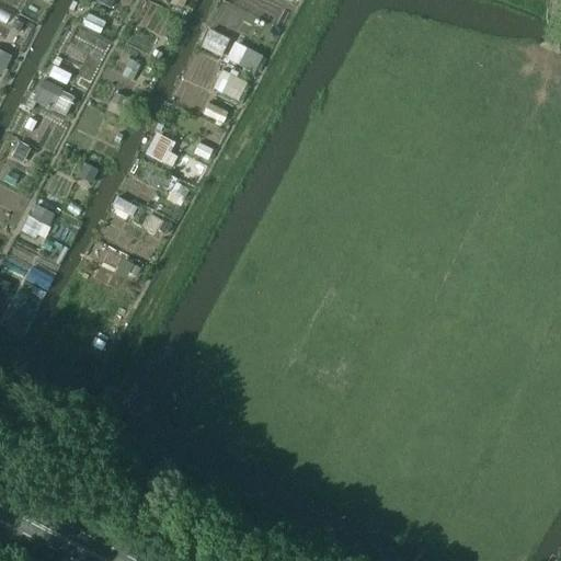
[(15,21),(12,29),(20,32),(23,25),(15,21)]
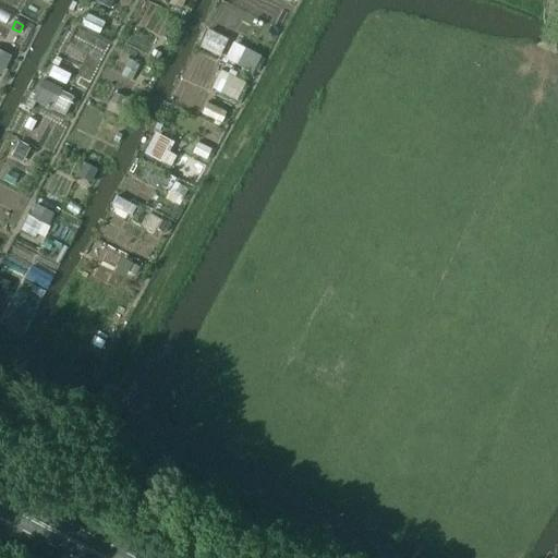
[(222,56),(230,40),(209,31),(202,47),(222,56)]
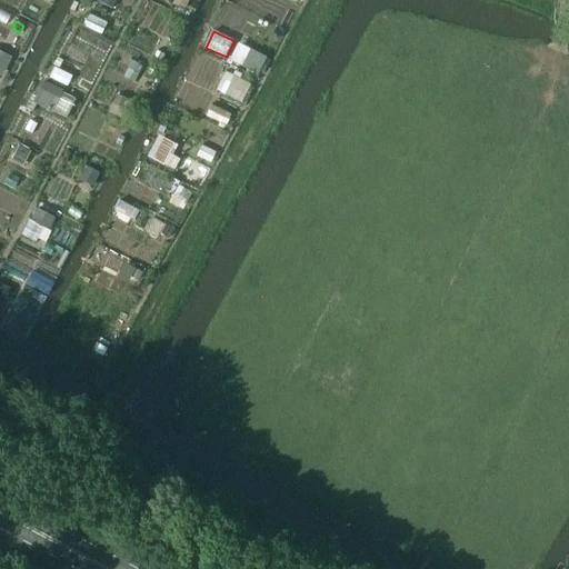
[(260,75),(268,58),(252,49),(243,66),(260,75)]
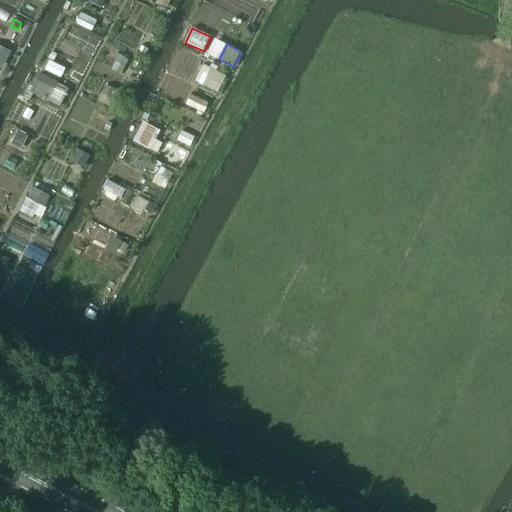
[(141,46),(138,53),(145,56),(148,49),(141,46)]
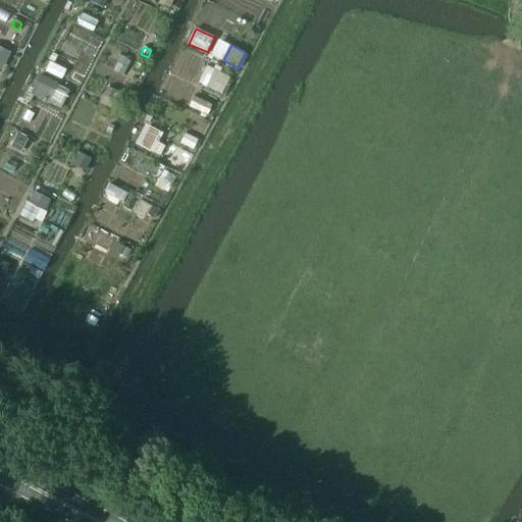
[(2,48),(0,53),(0,69),(4,72),(13,54),(2,48)]
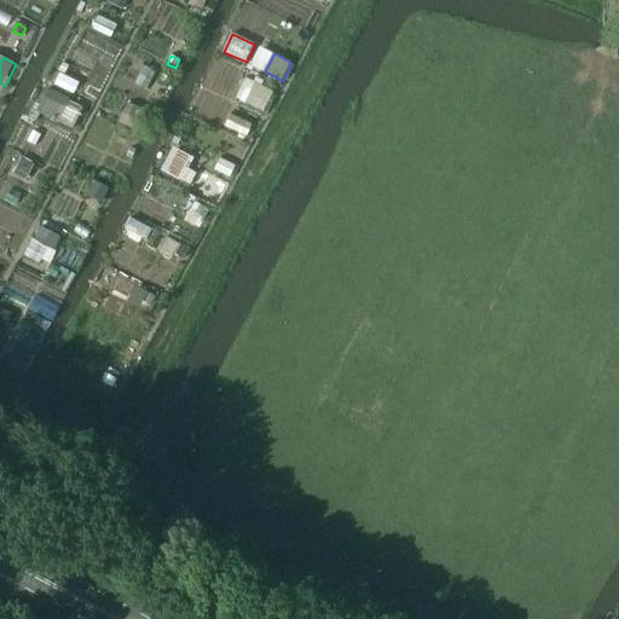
[(243,77),(235,97),(264,111),(273,92),(243,77)]
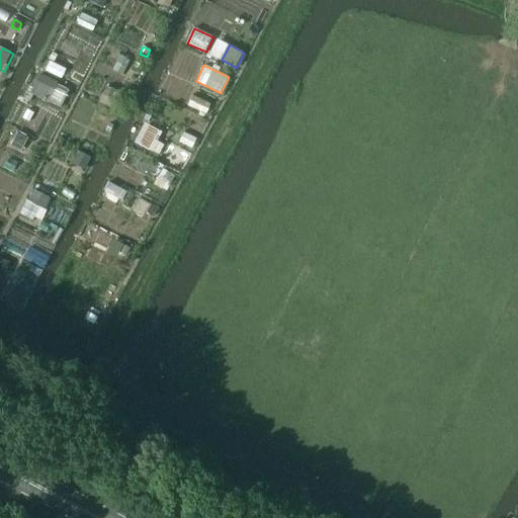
[(26,91),(22,98),(29,102),(33,94),(61,108),(69,91),(56,85),(58,82),(40,74),(31,93),(26,91)]
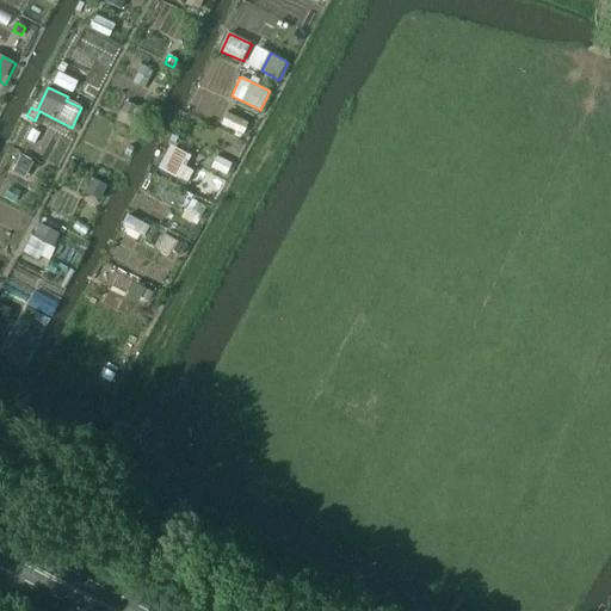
[(127,102),(122,110),(133,116),(137,106),(127,102)]
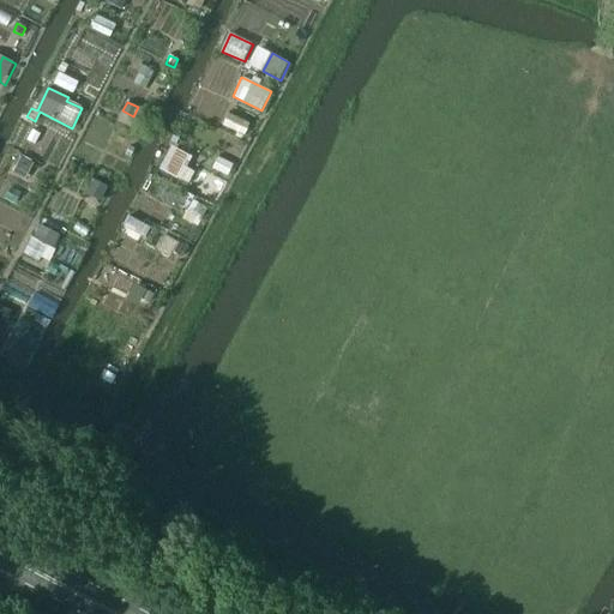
[(245,136),(251,124),(229,114),(223,126),(245,136)]
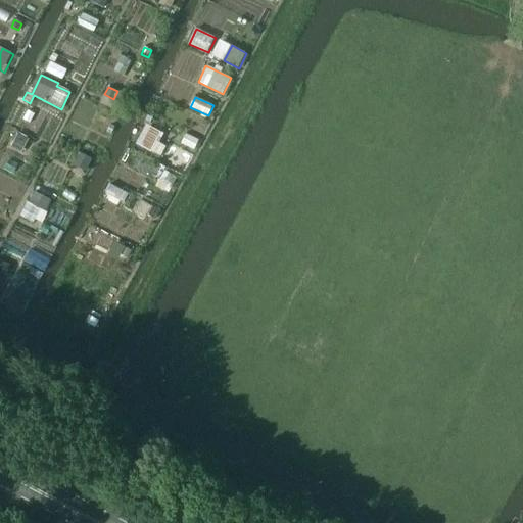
[(161,156),(167,146),(159,143),(164,133),(149,125),(152,117),(140,111),(136,121),(146,125),(136,144),(161,156)]
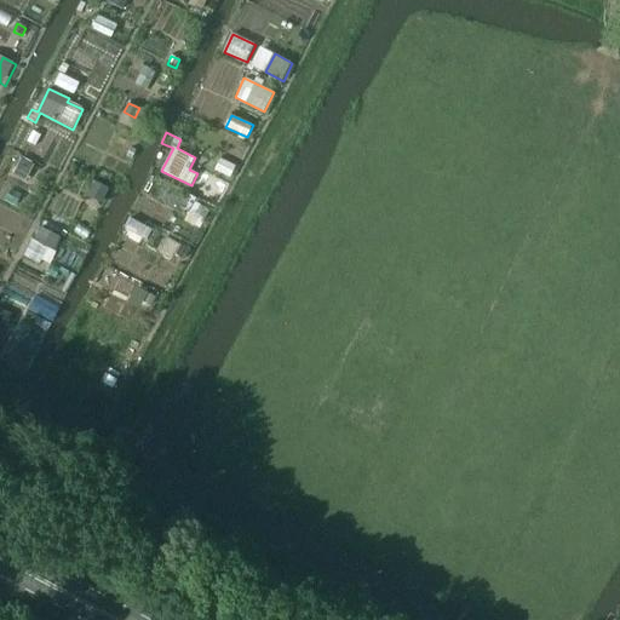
[(13,173),(26,179),(34,165),(22,159),(13,173)]
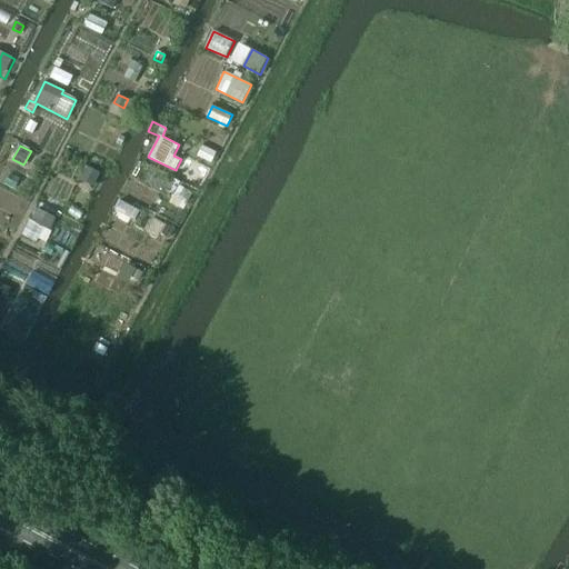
[(212,162),(218,152),(202,146),(198,156),(212,162)]
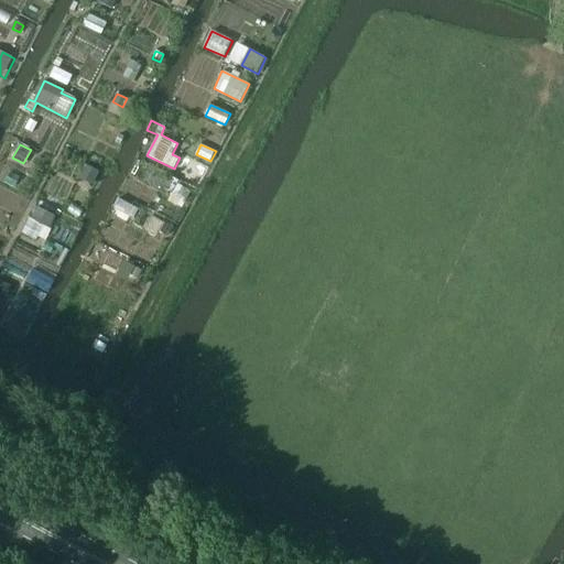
[(80,177),(94,184),(99,171),(86,164),(80,177)]
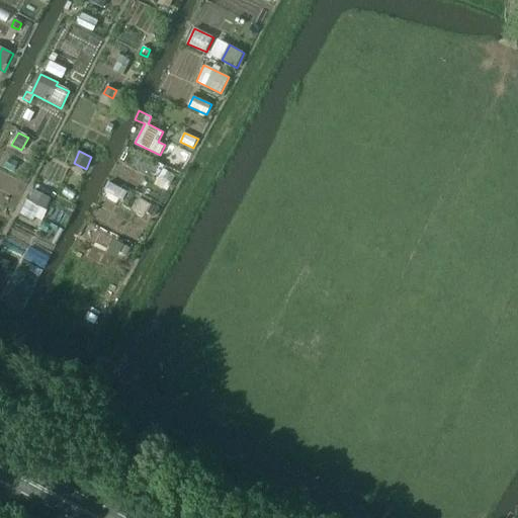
[(175,176),(163,169),(155,183),(167,190),(175,176)]
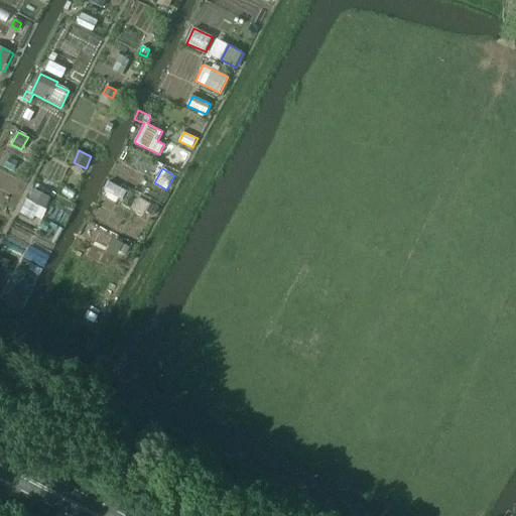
[(26,201),(20,214),(33,220),(39,207),(45,210),(51,197),(34,188),(28,201),(26,201)]
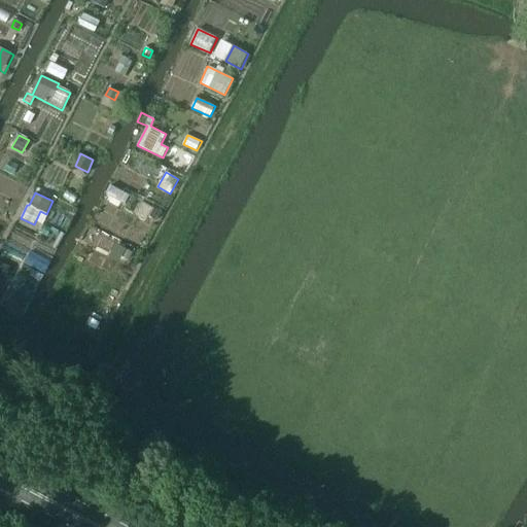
[(154,209),(149,217),(156,221),(161,212),(154,209)]
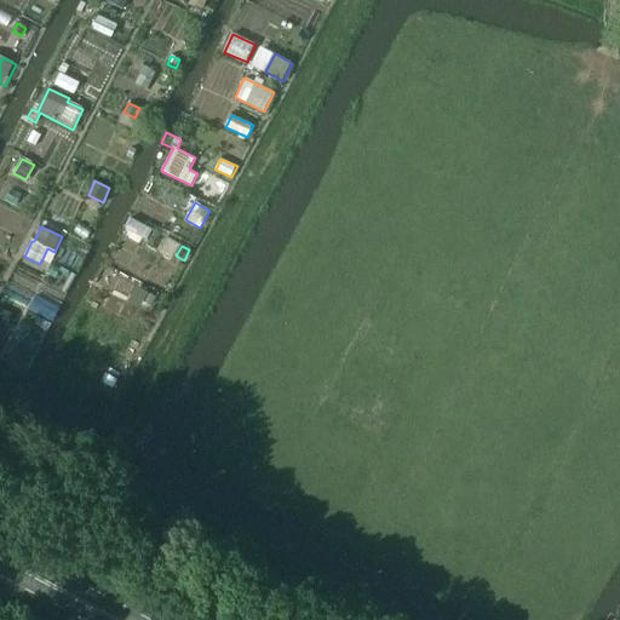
[(148,292),(144,300),(153,304),(156,297),(148,292)]
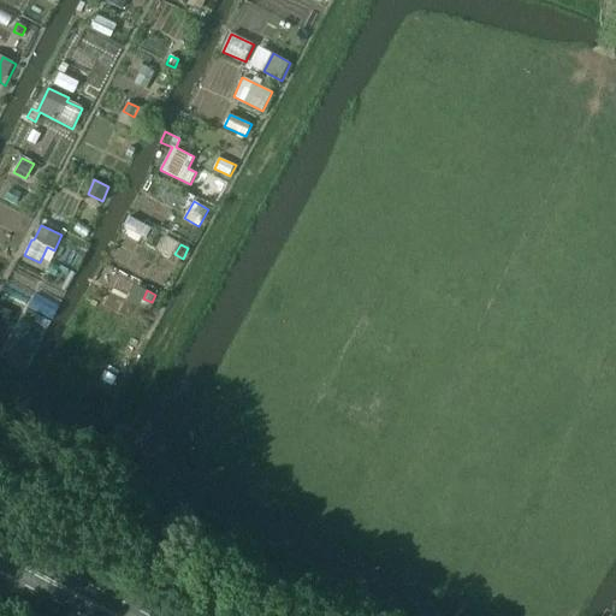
[(0,319),(6,323),(12,312),(0,306),(0,319)]
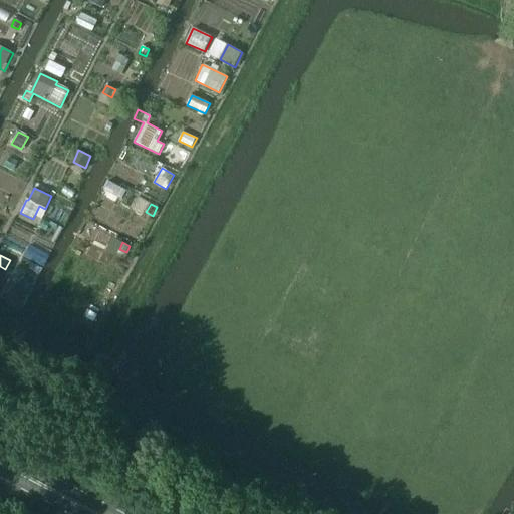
[(94,322),(98,314),(87,309),(84,317),(94,322)]
